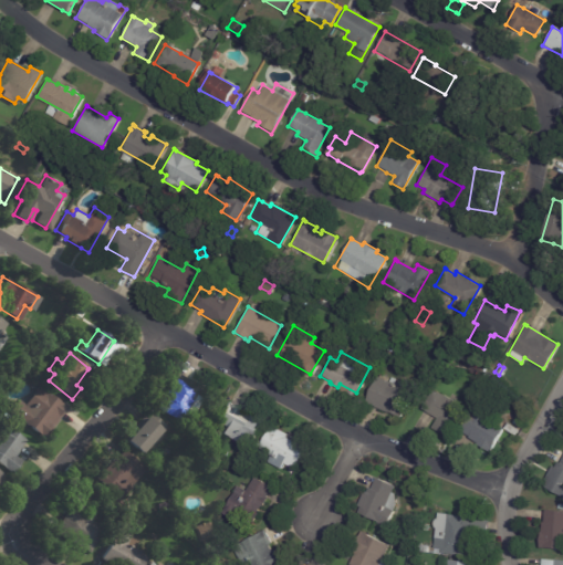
[(175,373),(197,385),(193,393),(200,397),(193,412),(188,410),(181,421),(155,407),(174,372),(175,373)]
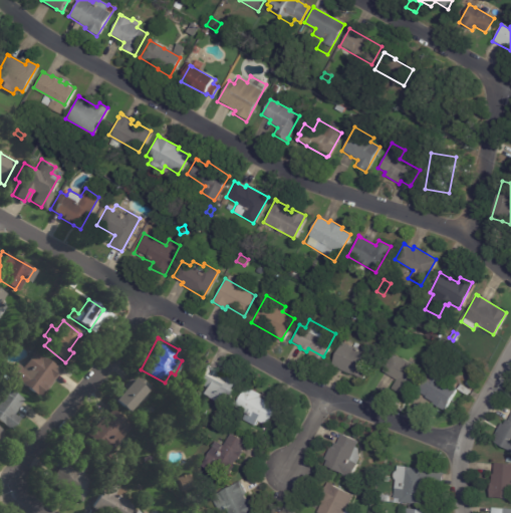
[(350,345),(372,354),(362,377),(330,364),(340,341),(350,345)]
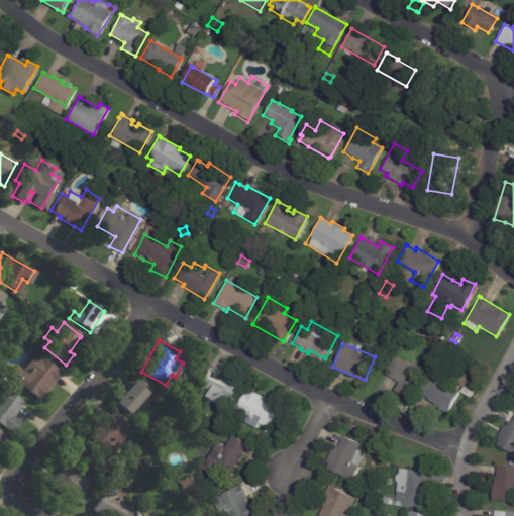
[(56,368),(59,370),(37,399),(5,375),(13,363),(20,368),(32,350),(56,368)]
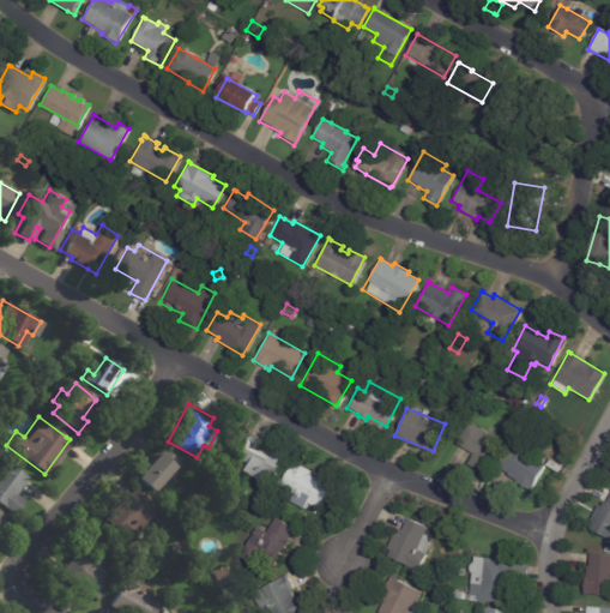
[(484,431),(489,434),(500,442),(482,473),(466,463),(472,452),(454,442),(466,421),(476,427),(477,426),(484,431)]
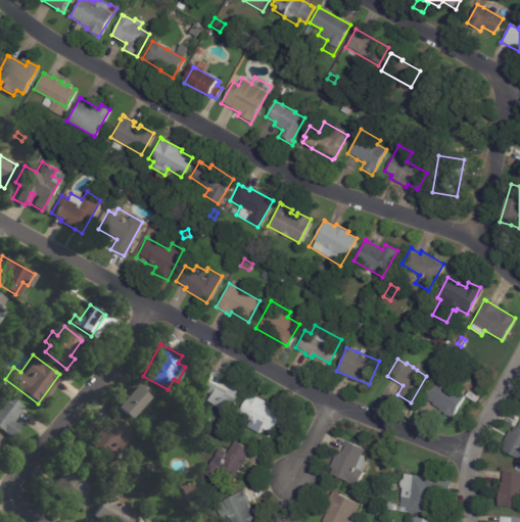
[(192,377),(190,375),(190,372),(192,370),(195,369),(197,371),(198,375),(195,377),(192,377)]
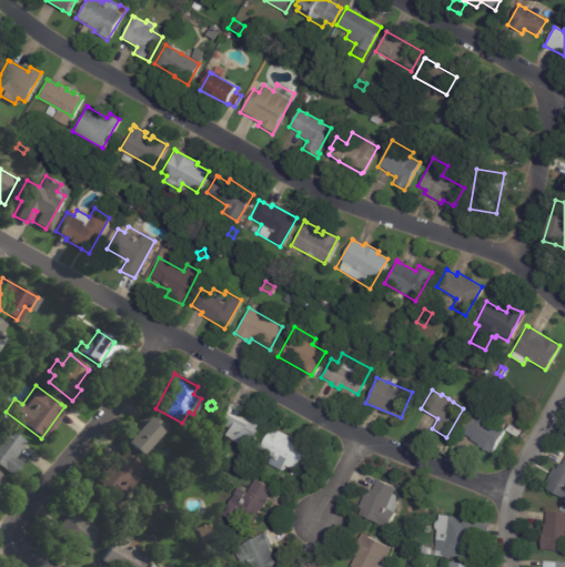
[(228,403),(239,408),(238,411),(261,423),(246,448),(221,434),(224,427),(215,422),(225,402),(228,403)]
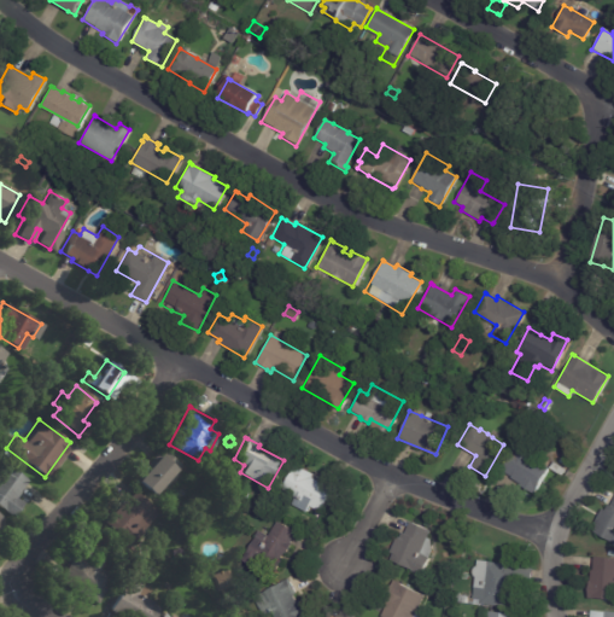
[(533,492),(497,470),(518,437),(541,452),(536,459),(549,467),(533,492)]
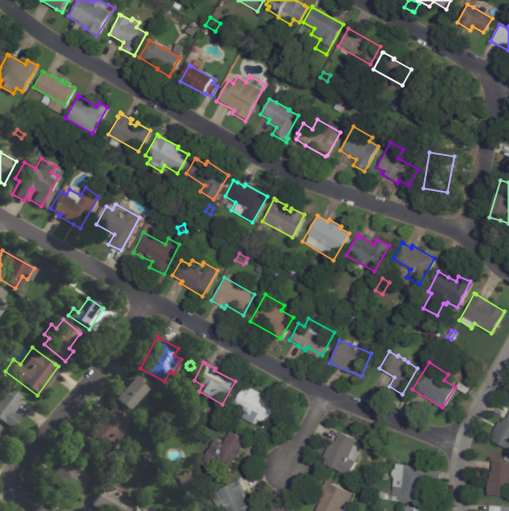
[(143,380),(147,384),(124,408),(111,396),(133,371),(143,380)]
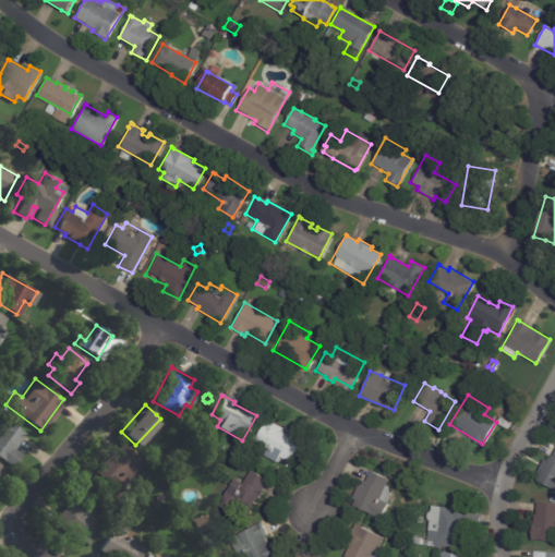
[(507,412),(514,415),(510,421),(504,416),(507,412)]
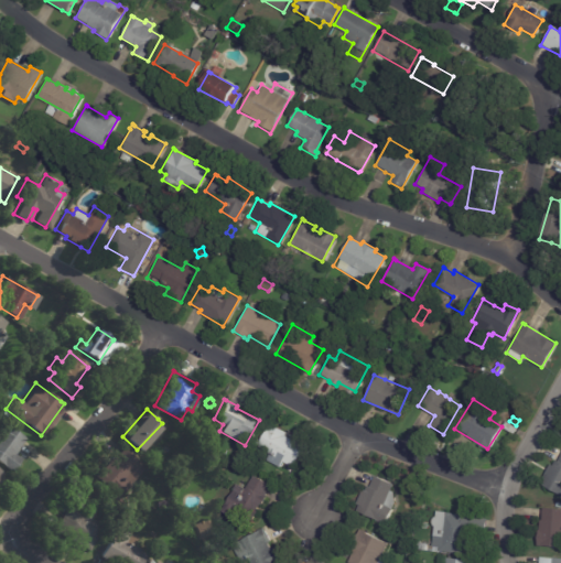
[(505,420),(516,428),(513,433),(502,425),(505,420)]
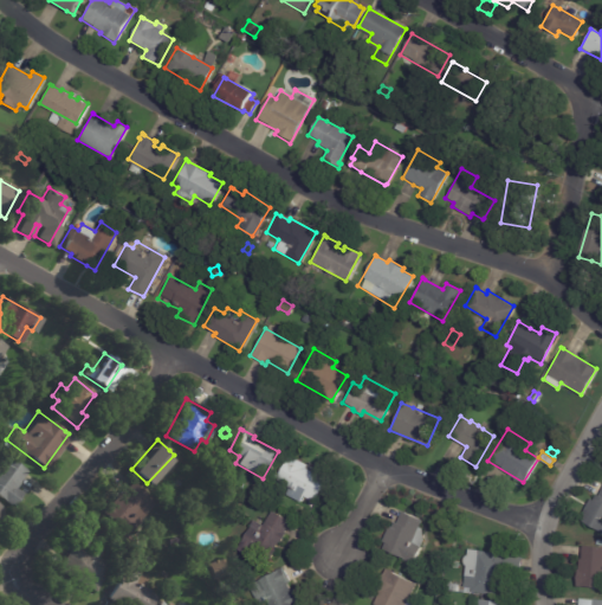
[(24,471),(12,486),(19,491),(8,506),(0,499),(0,458),(4,455),(24,471)]
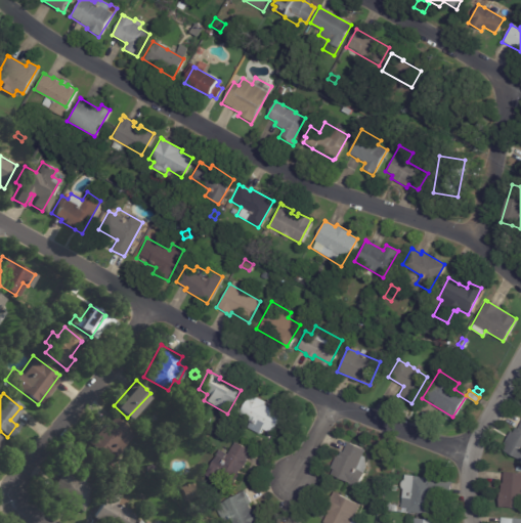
[(271,408),(283,413),(272,434),(266,431),(264,435),(234,421),(249,393),(264,401),(263,404),(271,408)]
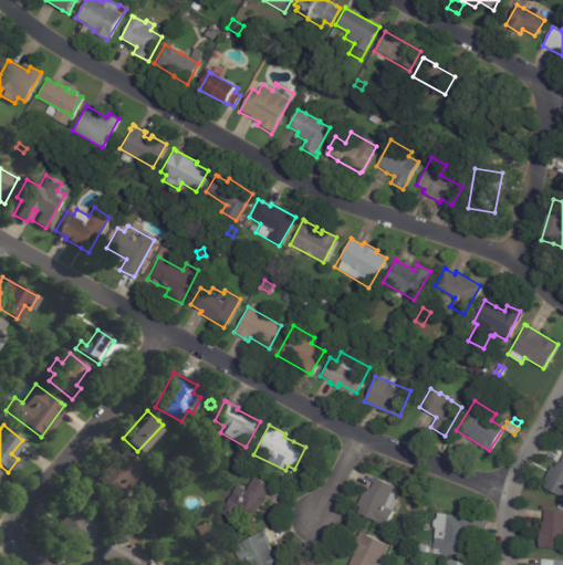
[(184,437),(190,442),(187,447),(180,442),(184,437)]
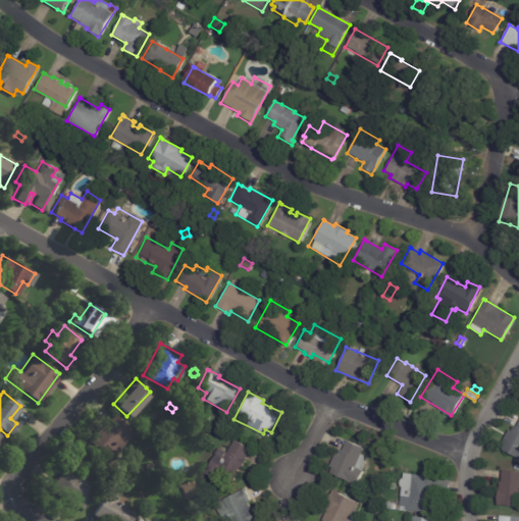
[(87,439),(103,420),(105,421),(111,414),(131,430),(117,446),(109,438),(106,441),(115,449),(107,458),(87,439)]
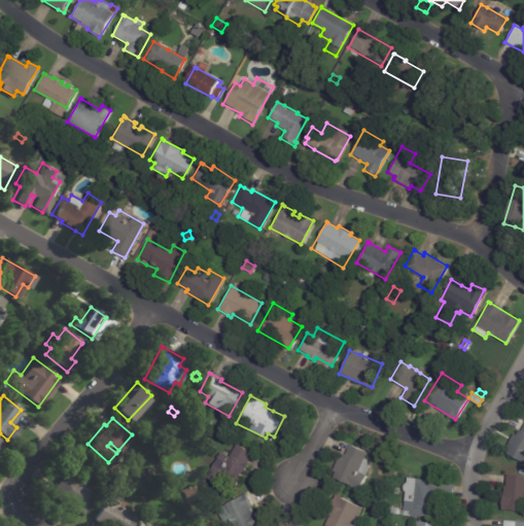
[(523,464),(502,453),(514,434),(516,435),(518,431),(520,432),(523,424),(523,464)]
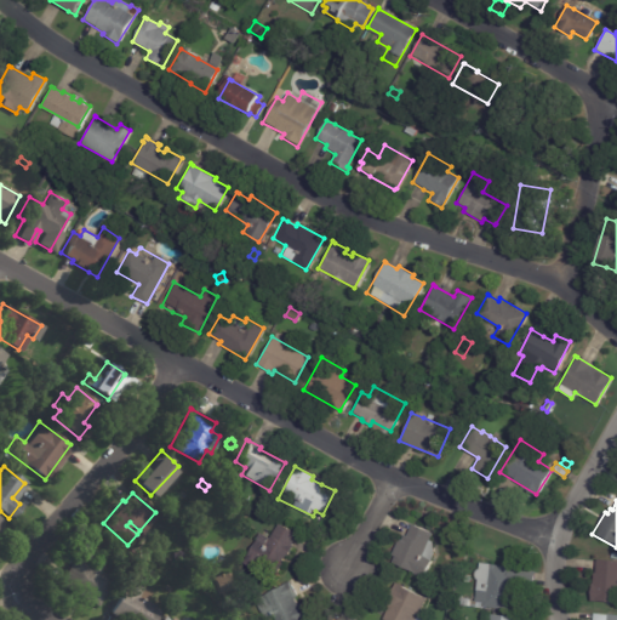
[(295,535),(289,545),(292,546),(286,556),(284,553),(270,576),(243,559),(258,533),(268,538),(278,523),(296,533),(295,535)]
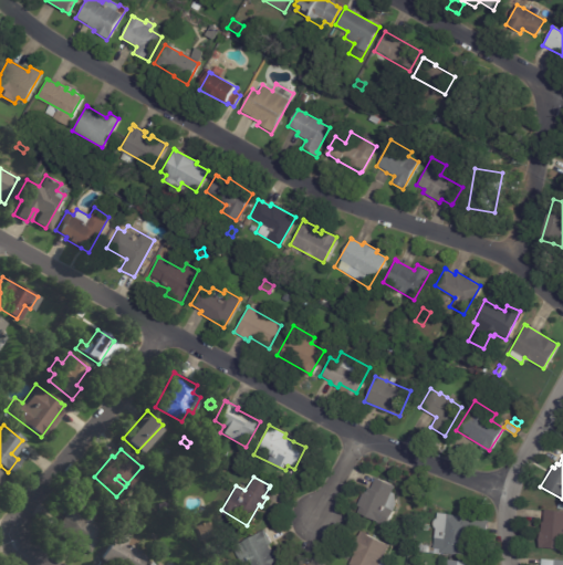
[(394,487),(385,505),(393,509),(385,525),(353,511),(362,490),(365,492),(367,487),(369,488),(375,477),(394,485),(394,487)]
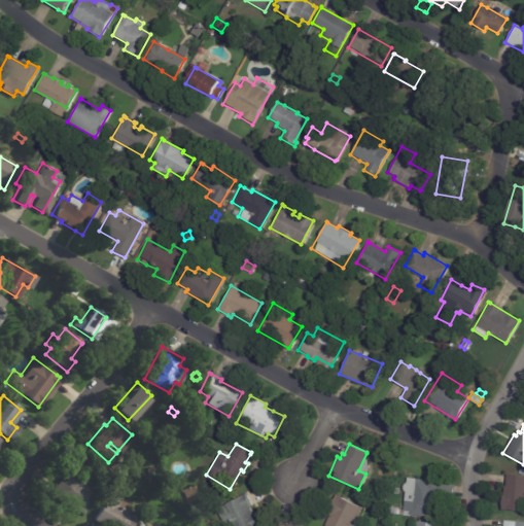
[(79,514),(47,494),(62,471),(73,478),(77,470),(86,477),(81,484),(94,491),(79,514)]
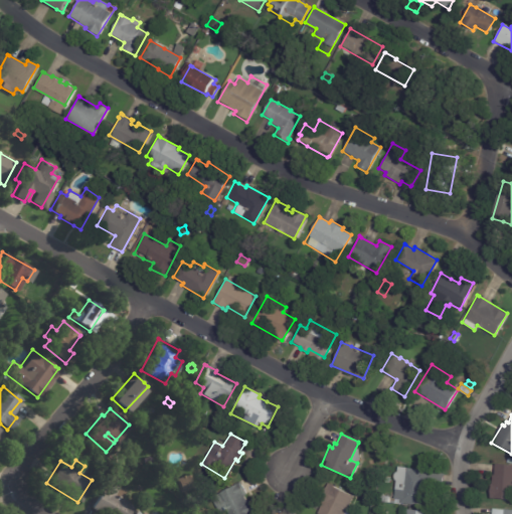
[(493,475),(494,465),(511,466),(511,501),(489,499),(491,476),(493,476),(493,475)]
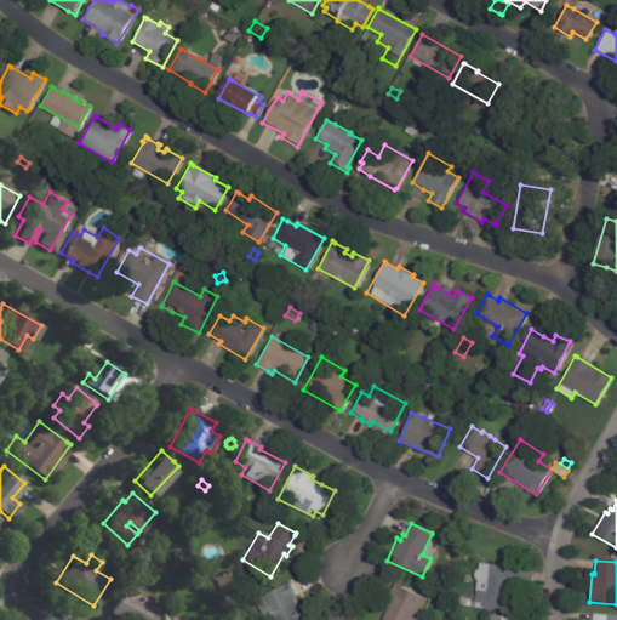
[(479,562),(518,567),(512,610),(481,606),(481,602),(473,601),(476,579),(474,576),(473,573),(475,569),(478,568),(479,562)]
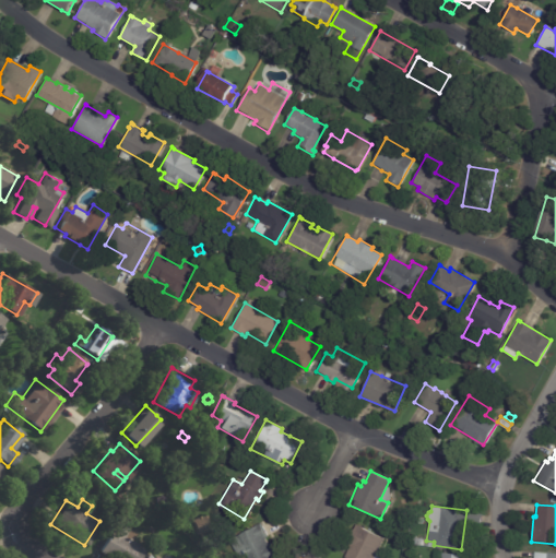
[(188,520),(194,518),(193,517),(197,515),(197,517),(204,514),(209,529),(192,534),(188,520)]
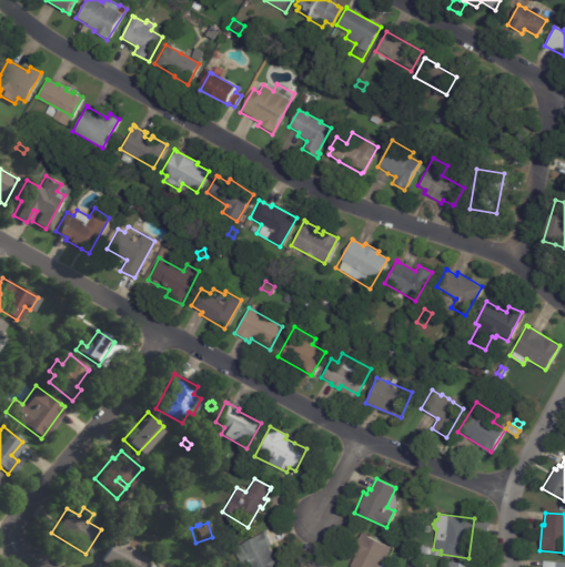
[(139,566),(110,566),(98,560),(114,529),(135,540),(131,548),(145,556),(139,566)]
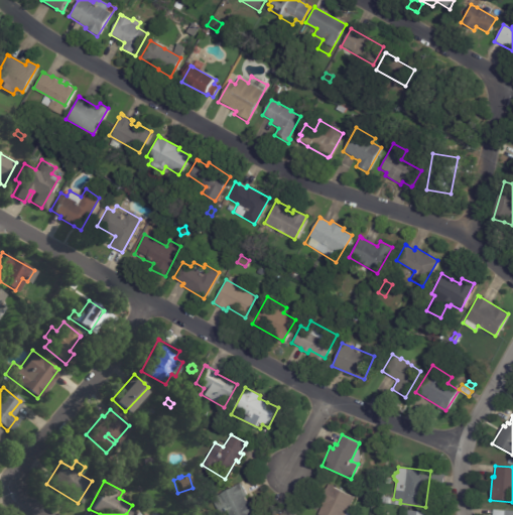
[(135,483),(142,486),(140,492),(133,489),(135,483)]
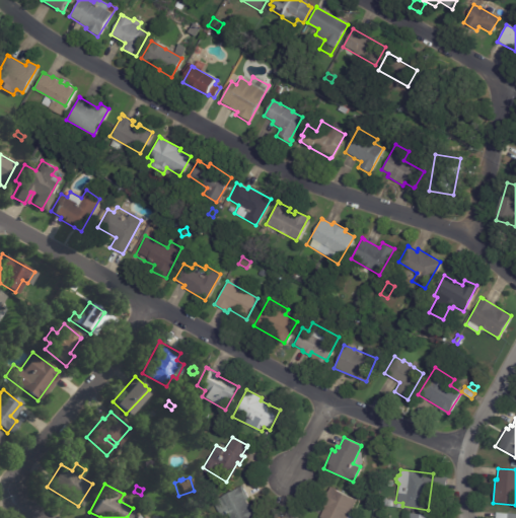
[(241,487),(247,498),(244,499),(247,505),(250,503),(256,516),(252,517),(228,517),(227,515),(221,517),(219,517),(211,501),(241,486),(241,487)]
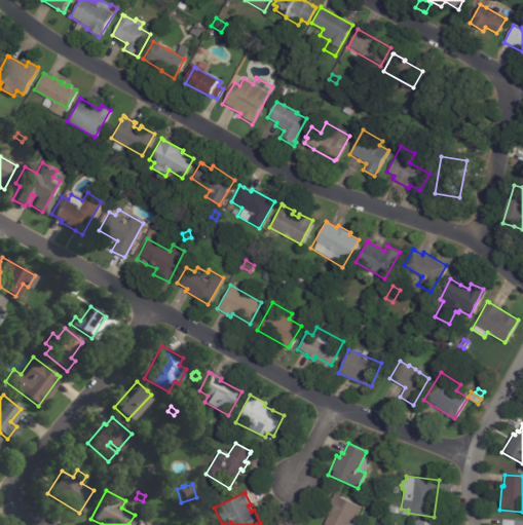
[(358,524),(328,524),(324,523),(329,513),(325,512),(334,492),(360,505),(353,519),(360,522),(358,524)]
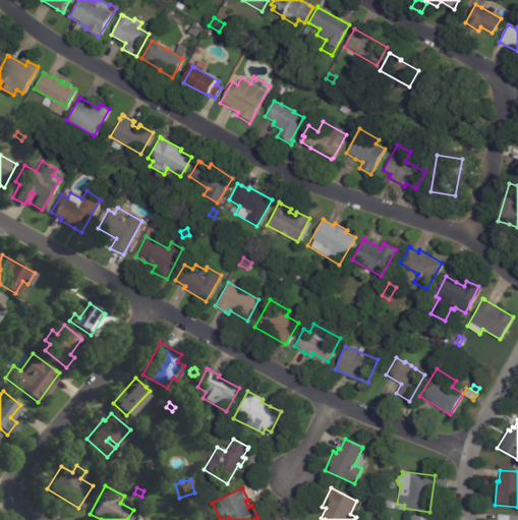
[(381,500),(391,501),(390,508),(381,507),(381,500)]
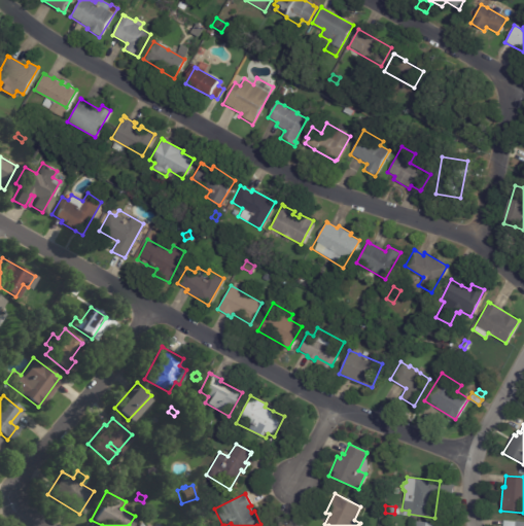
All buildings are outlined.
